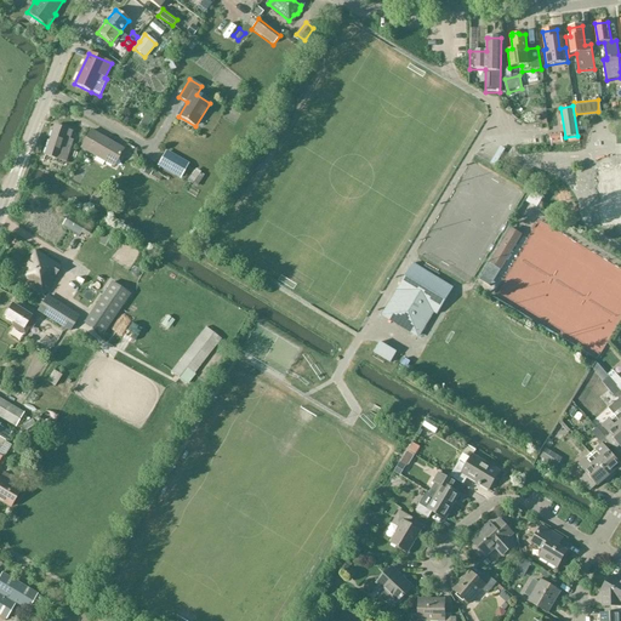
[(45,155),(64,163),(72,142),(63,140),(66,132),(53,129),(45,155)]
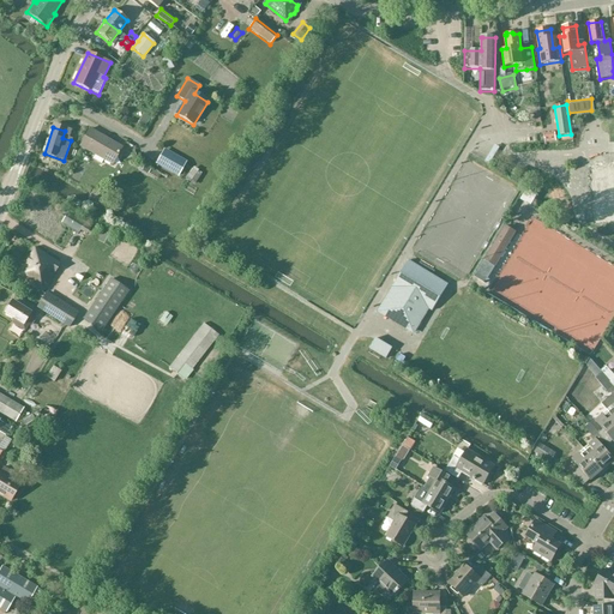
[(79,146),(112,166),(122,148),(90,130),(79,146)]
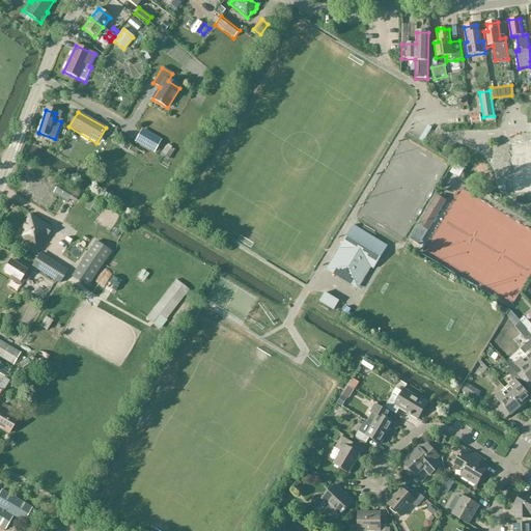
[(160,142),(141,132),(135,142),(154,152),(160,142)]
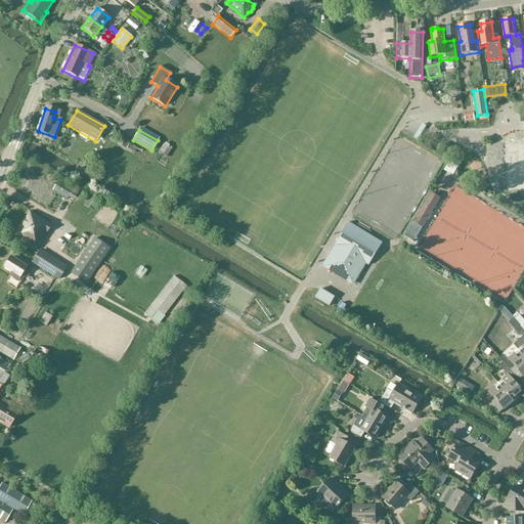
[(523,143),(506,145),(510,188),(523,187),(523,143)]
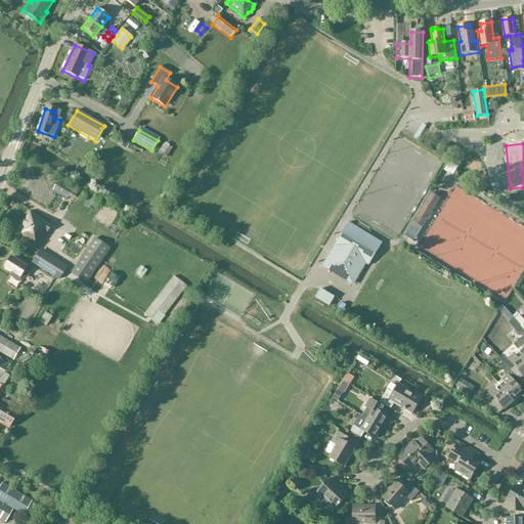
[(171,149),(164,144),(158,153),(166,159),(171,149)]
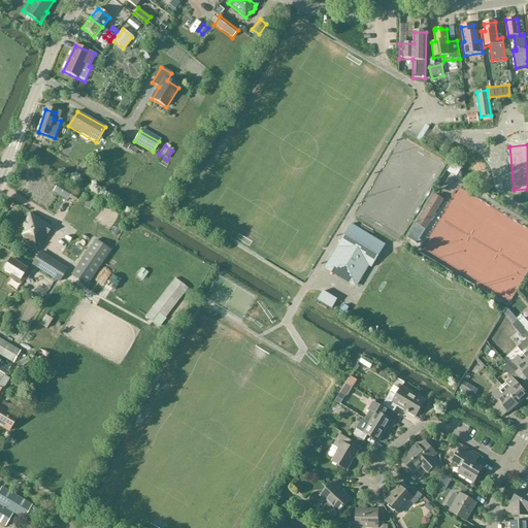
[(50,199),(67,209),(68,209),(71,204),(81,210),(87,201),(63,187),(62,190),(57,187),(50,199)]
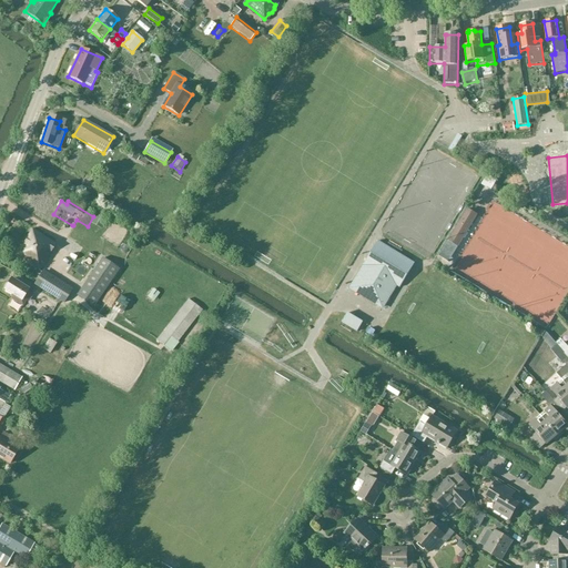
[(477,215),(467,210),(448,241),(458,246),(477,215)]
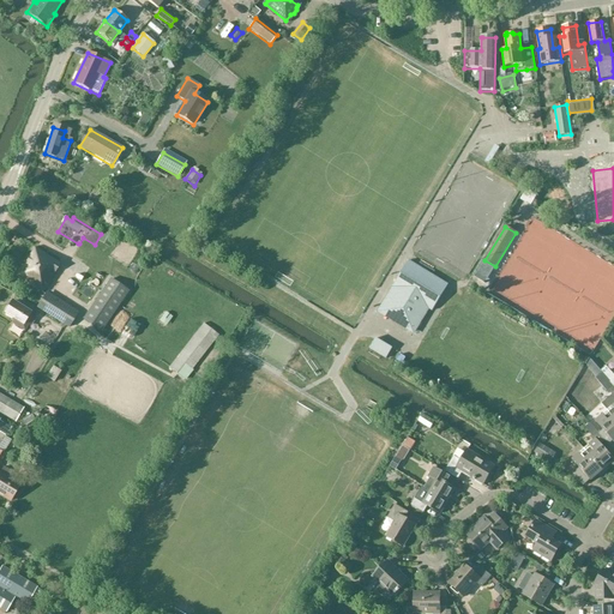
[(60,264),(35,248),(17,277),(42,293),(60,264)]
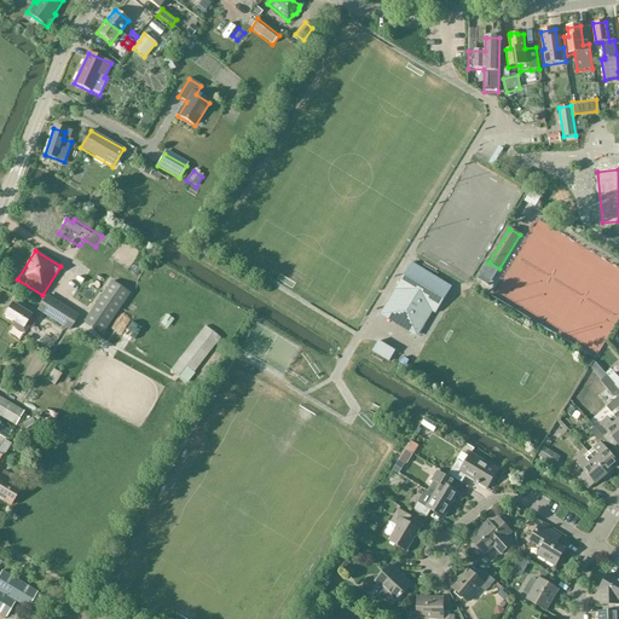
[(398,290),(382,317),(417,337),(433,312),(435,314),(452,287),(440,279),(412,264),(395,289),(398,290)]
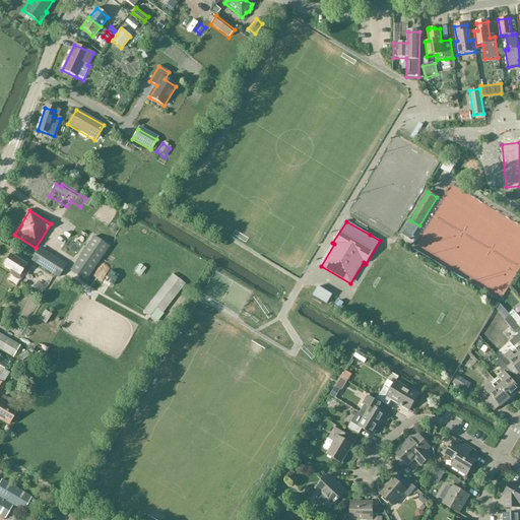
[(93,237),(69,271),(85,281),(109,247),(93,237)]
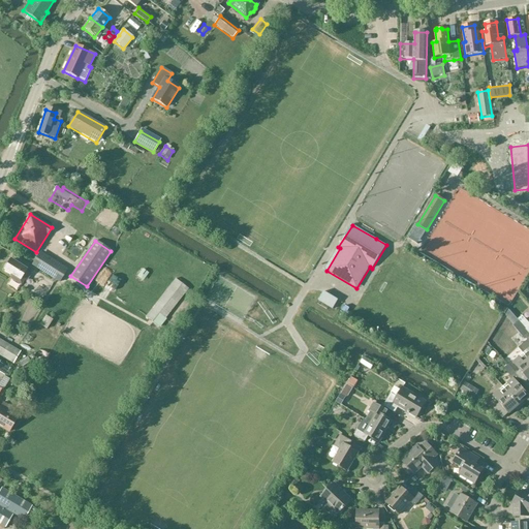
[(39,254),(37,257),(32,266),(57,281),(64,270),(39,254)]
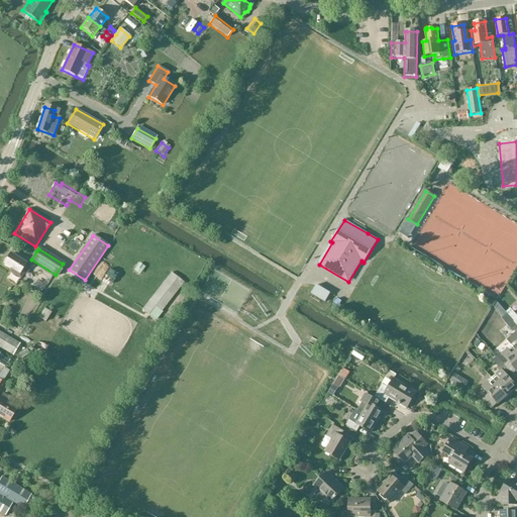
[(30,267),(10,254),(4,265),(12,270),(10,273),(20,279),(24,273),(26,274),(30,267)]
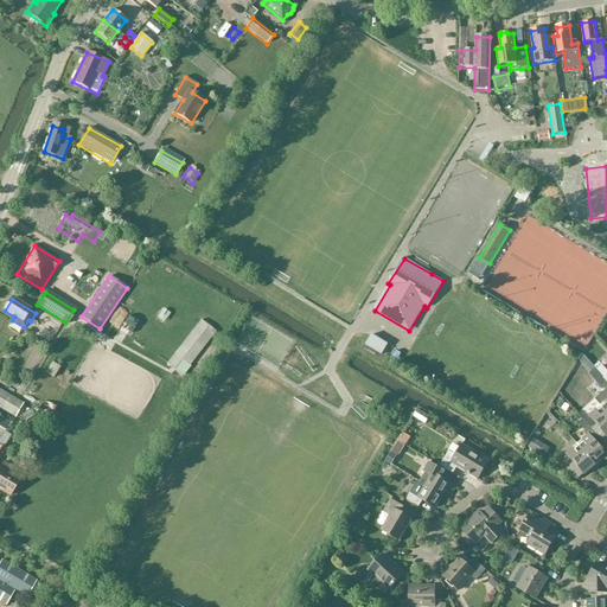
[(167,319),(174,311),(167,305),(160,314),(167,319)]
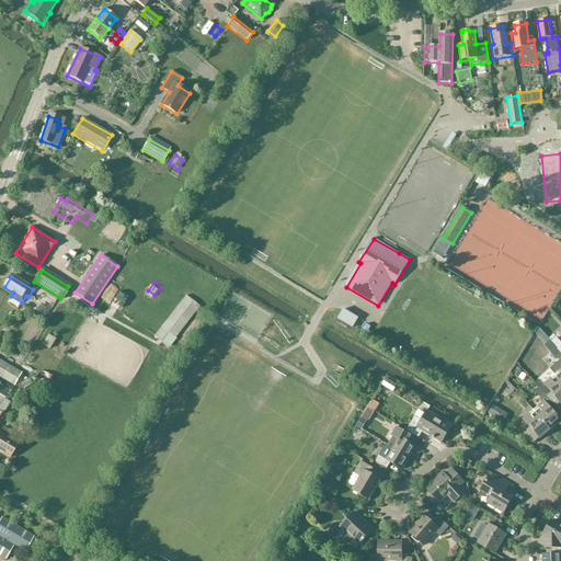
[(199,307),(193,301),(185,296),(153,336),(168,347),(199,307)]
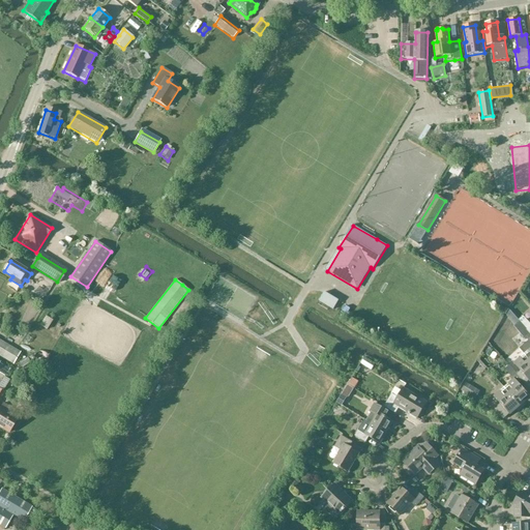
[(333,310),(334,308),(339,301),(324,292),(320,300),(319,301),(333,310)]
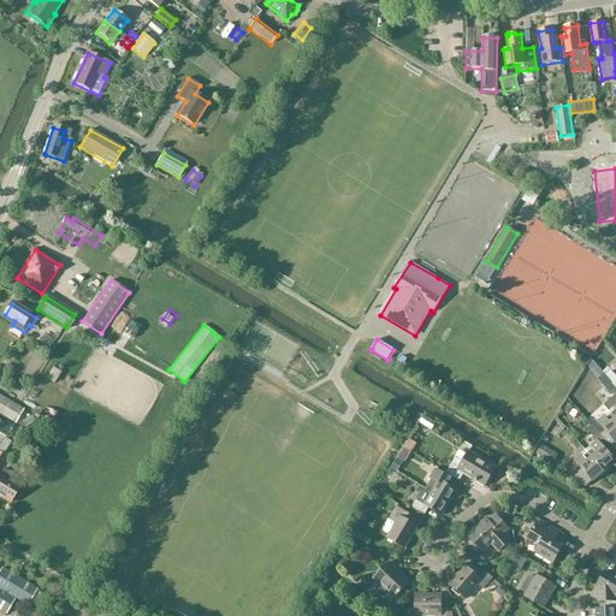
[(61,372),(53,367),(46,379),(54,384),(61,372)]
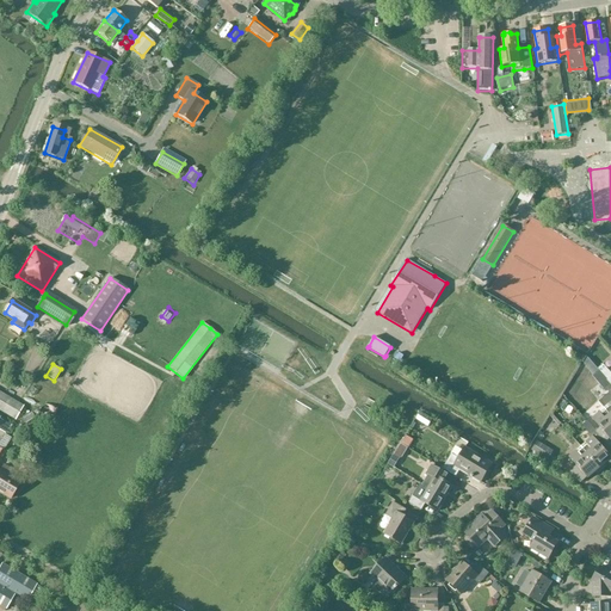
[(610,374),(603,365),(598,370),(599,371),(610,384),(610,374)]
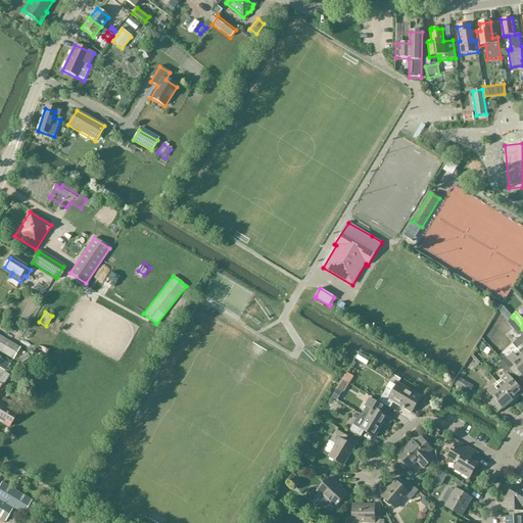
[(522,329),(513,318),(507,323),(517,333),(518,333),(522,338),(522,344),(517,350),(522,355),(522,357),(522,329)]
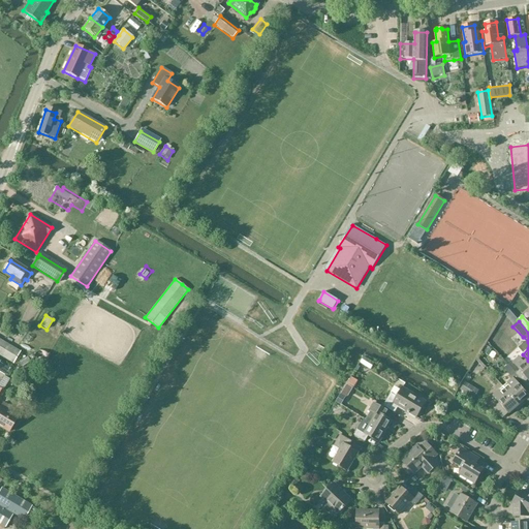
[(0,339),(0,355),(13,364),(21,351),(0,339)]
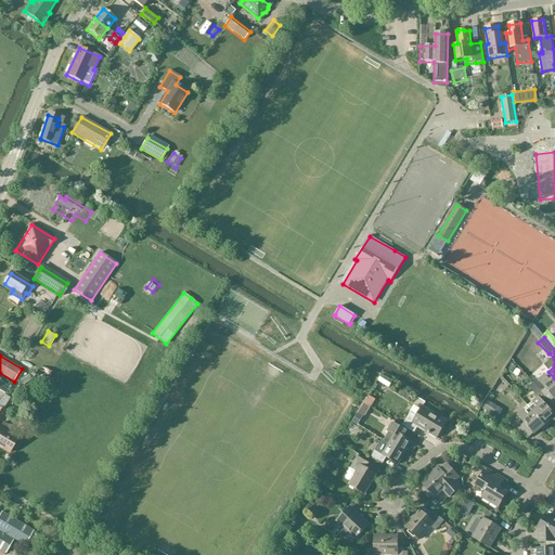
[(25,369),(20,376),(30,383),(36,375),(25,369)]
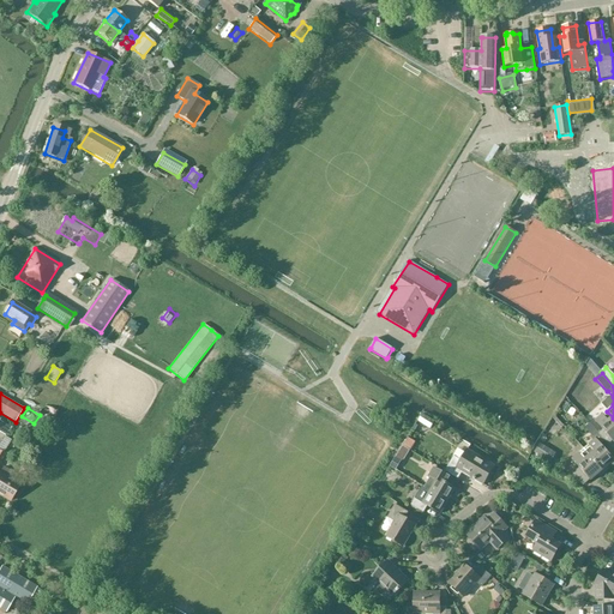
[(607,411),(595,421),(601,427),(596,431),(599,434),(605,441),(608,445),(613,441),(613,419),(613,417),(607,411)]
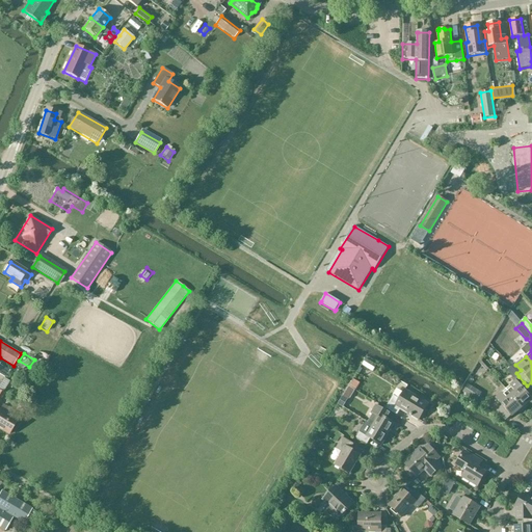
[(531,399),(521,386),(524,382),(519,376),(516,373),(511,367),(507,371),(512,377),(515,381),(505,390),(523,408),(531,399)]
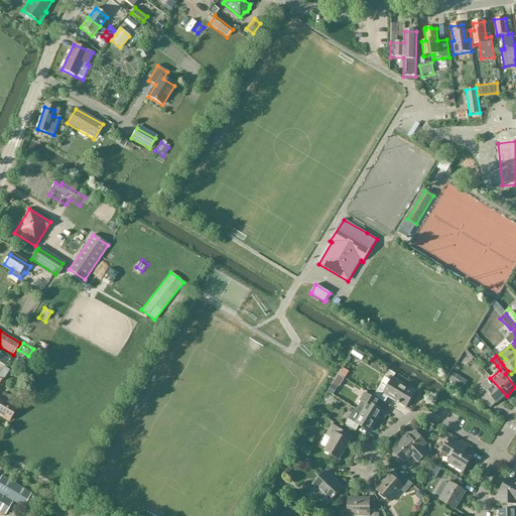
[(347,365),(341,375),(347,379),(353,368),(347,365)]
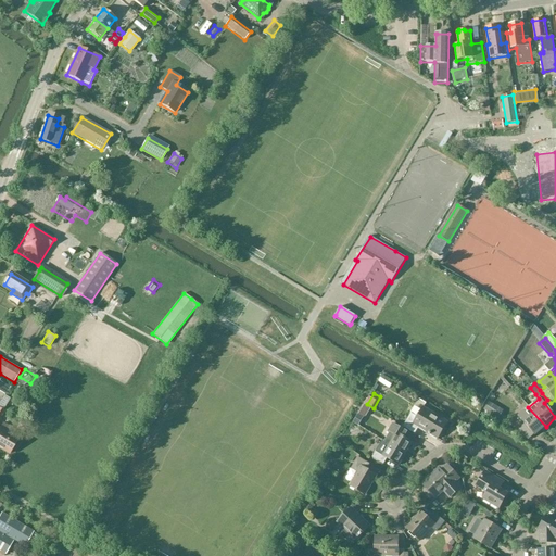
[(496,408),(488,403),(482,412),(491,416),(496,408)]
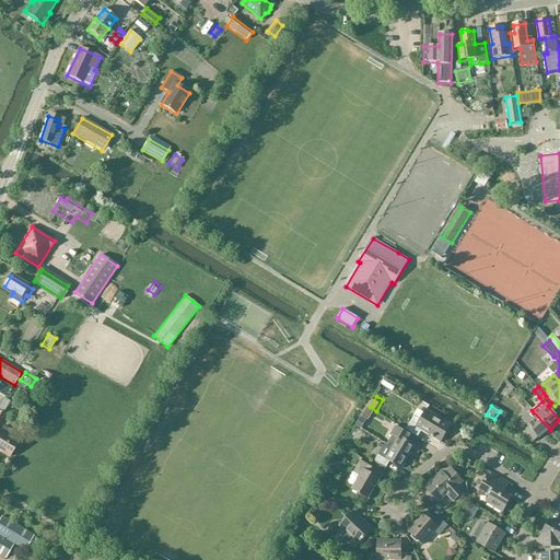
[(413,417),(406,430),(418,438),(421,431),(441,442),(451,426),(427,410),(420,420),(413,417)]
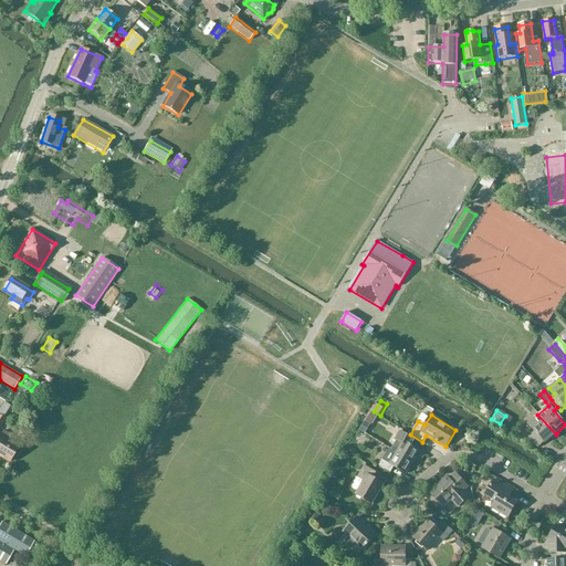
[(545,443),(556,435),(537,415),(527,423),(535,432),(528,438),(537,448),(544,442),(545,443)]
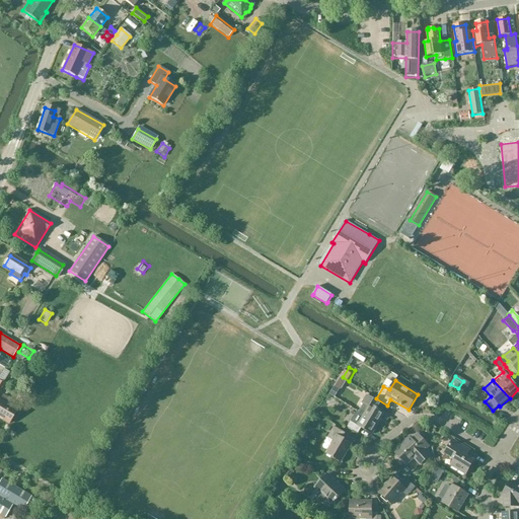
[(3,395),(0,398),(0,419),(8,424),(16,410),(7,404),(10,399),(3,395)]
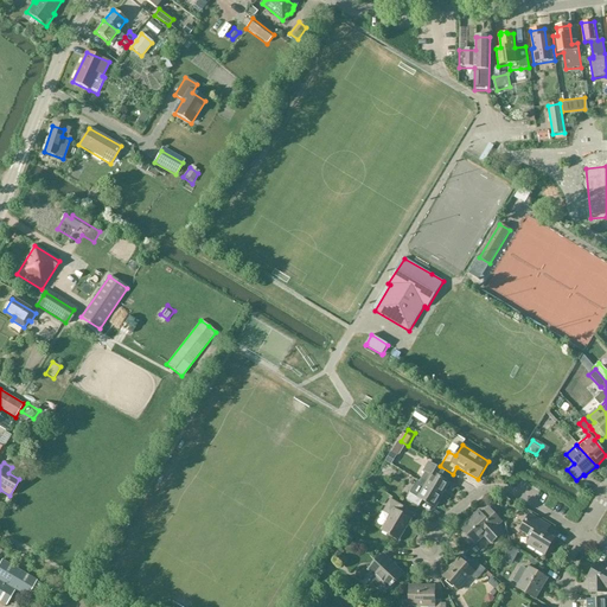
[(427,470),(420,481),(442,496),(451,484),(438,475),(441,470),(429,462),(425,468),(427,470)]
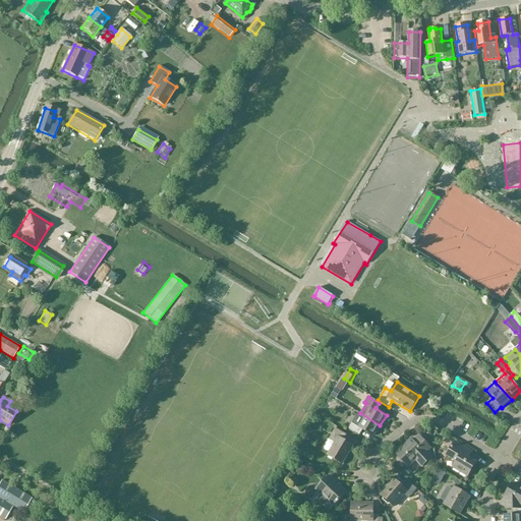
[(380,425),(360,413),(358,413),(349,428),(359,435),(362,429),(373,437),(380,425)]
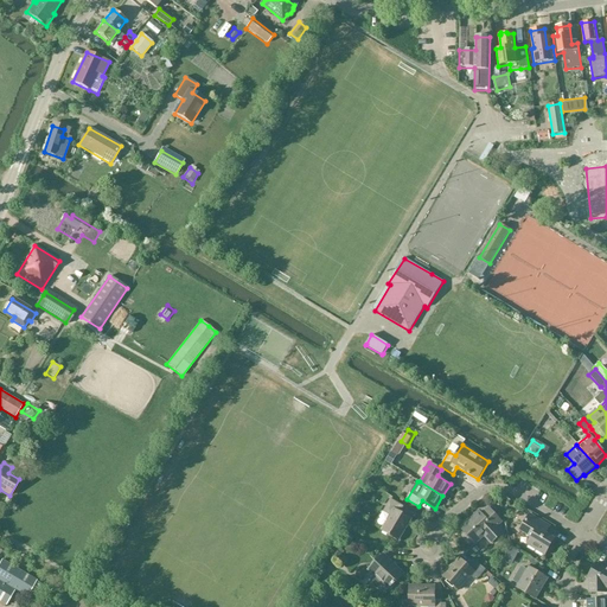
[(383,531),(397,540),(410,519),(400,512),(403,506),(390,499),(383,511),(391,516),(383,531)]
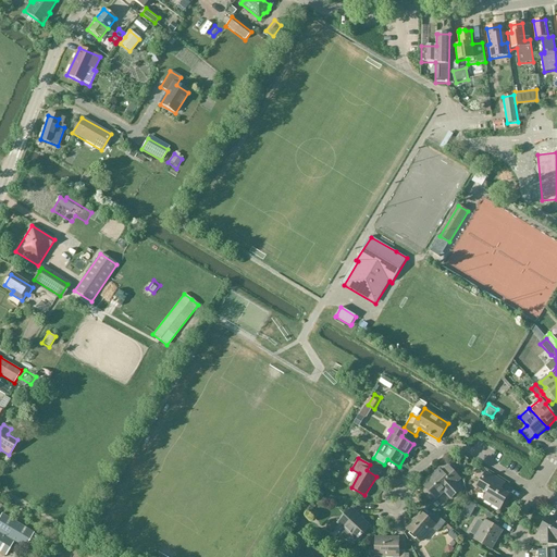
[(450,499),(461,489),(457,483),(460,480),(449,468),(443,474),(440,470),(423,484),(436,499),(444,493),(450,499)]
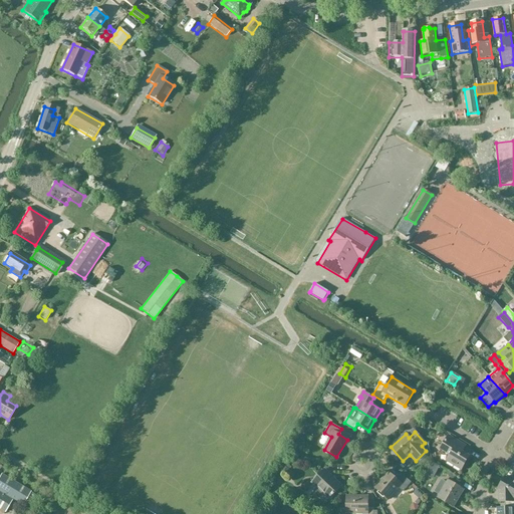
[(459,450),(462,444),(449,435),(440,449),(451,456),(447,462),(462,470),(470,456),(459,450)]
